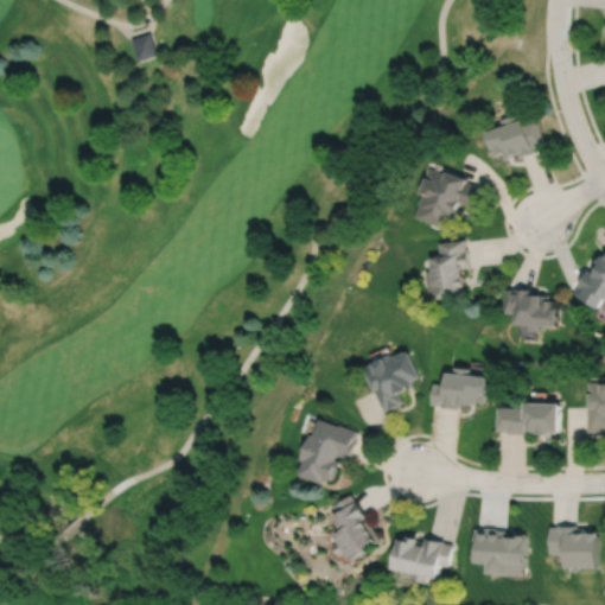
[(128,39),(138,65),(158,58),(148,32),(128,39)]
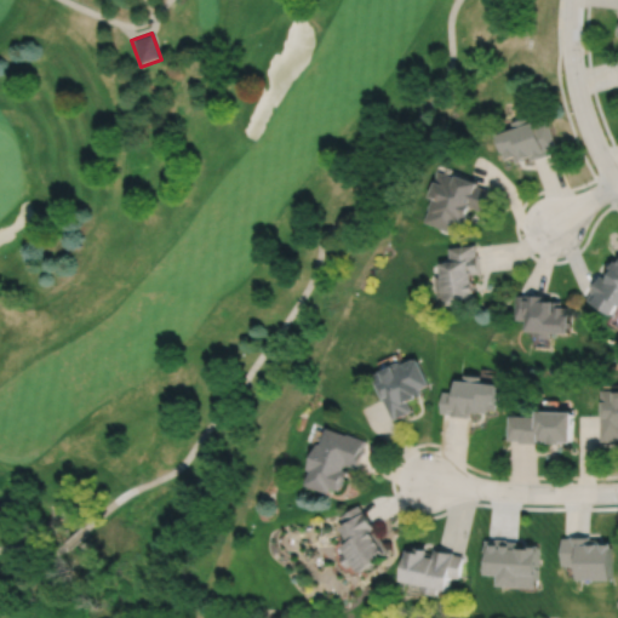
[(524,118),(508,122),(509,129),(491,135),(496,152),(497,152),(501,161),(510,158),(511,164),(521,161),(520,159),(526,156),(527,161),(547,156),(545,154),(554,152),(544,120),(532,124),(532,121),(525,122),(524,118)]
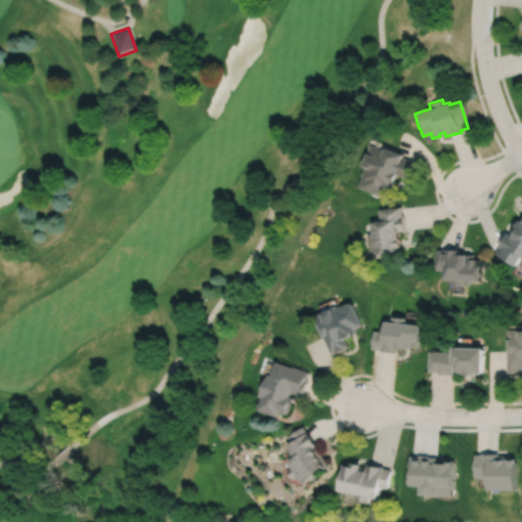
[(366,145),(363,154),(362,153),(357,166),(361,168),(357,178),(360,179),(356,189),(367,193),(378,198),(378,197),(385,200),(389,188),(392,189),(394,181),(392,181),(394,176),(406,180),(412,163),(398,158),(399,155),(380,147),(379,149),(366,145)]
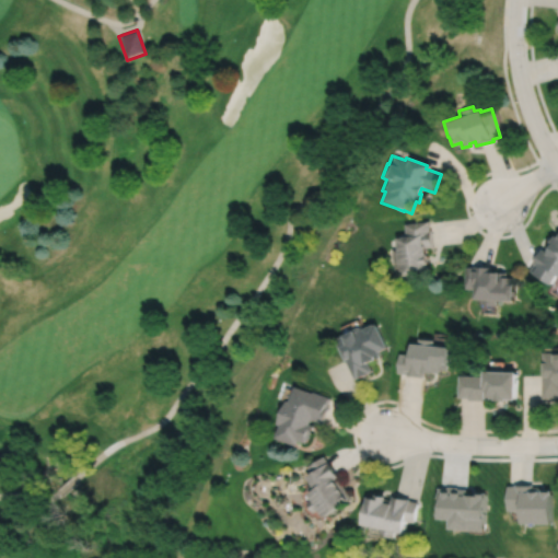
[(426,222),(402,225),(403,236),(393,239),(394,251),(388,252),(392,278),(426,274),(425,265),(426,265),(425,255),(422,255),(422,250),(430,248),(429,232),(427,232),(426,222)]
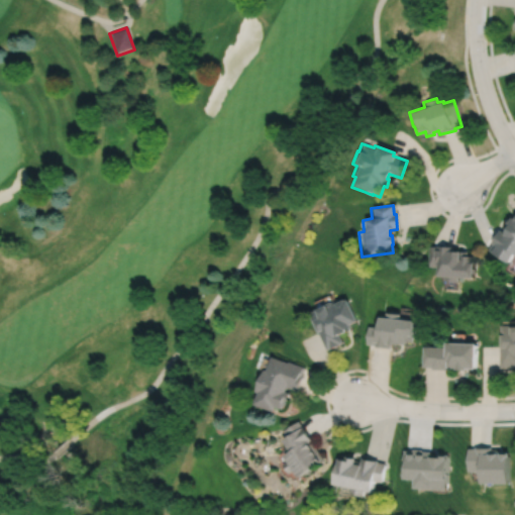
[(514,215),(513,219),(510,217),(505,226),(507,228),(504,233),(498,230),(490,244),(491,244),(487,251),(507,264),(513,253),(514,254),(514,215)]
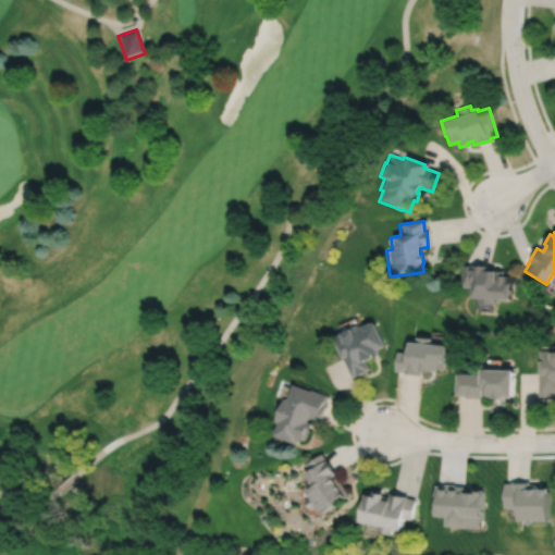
[(461,267),(459,288),(469,290),(468,298),(476,298),(476,304),(491,305),(491,299),(508,300),(509,276),(502,276),(502,272),(486,271),(486,267),(469,266),(469,267),(461,267)]
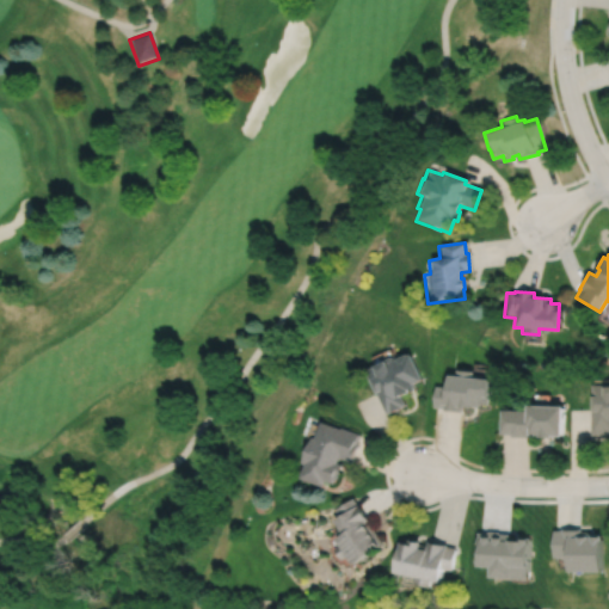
[(385,363),(365,371),(376,395),(377,394),(386,416),(391,413),(391,414),(403,408),(401,408),(406,406),(401,397),(416,391),(413,386),(423,381),(410,355),(407,356),(407,355),(395,360),(395,358),(393,358),(391,357),(385,361),(385,363)]
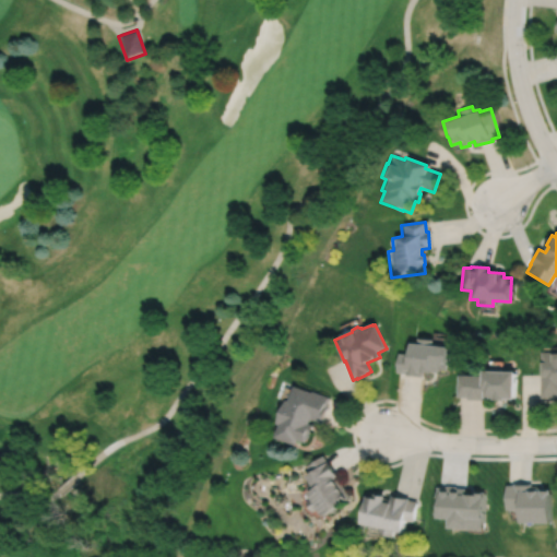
[(415,340),(414,344),(407,344),(406,355),(399,355),(396,374),(403,375),(403,377),(421,378),(422,374),(428,375),(428,374),(436,374),(437,371),(445,371),(446,358),(448,358),(448,354),(446,353),(446,347),(429,346),(430,341),(415,340)]
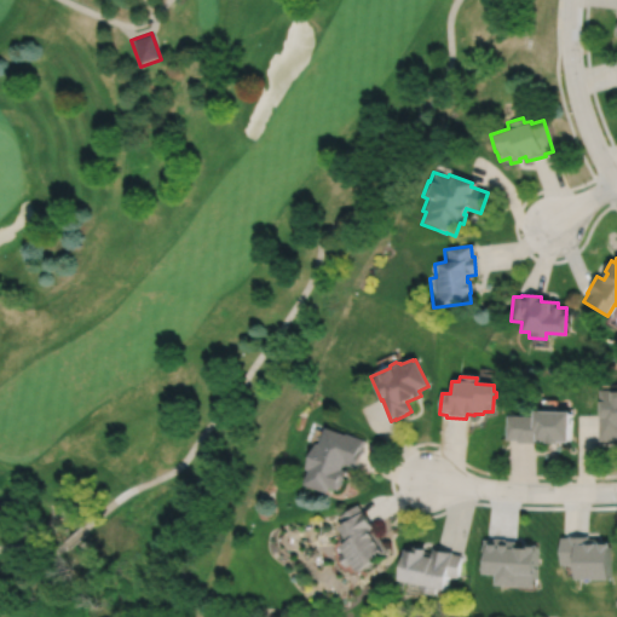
[(616,391),(597,391),(597,443),(616,442),(616,391)]
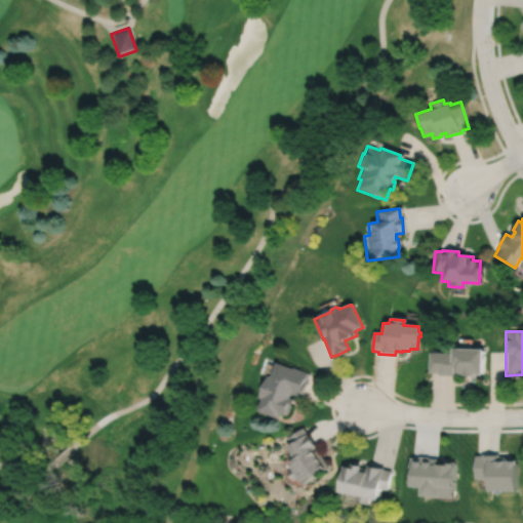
[(428,354),(427,374),(437,374),(437,376),(455,377),(455,374),(461,375),(461,376),(472,377),(472,375),(481,375),(482,350),(450,350),(450,354),(428,354)]
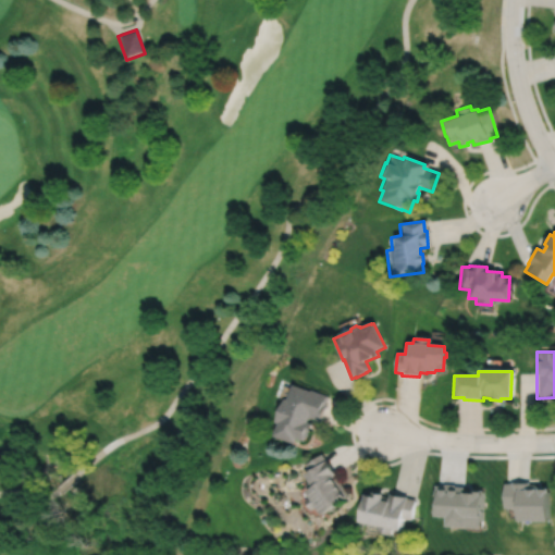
[(293,385),(287,401),(285,399),(275,423),(278,424),(273,436),(295,445),(297,440),(305,442),(308,433),(310,434),(313,426),(308,423),(309,419),(321,423),(328,406),(325,405),(329,397),(311,391),(310,392),(293,385)]
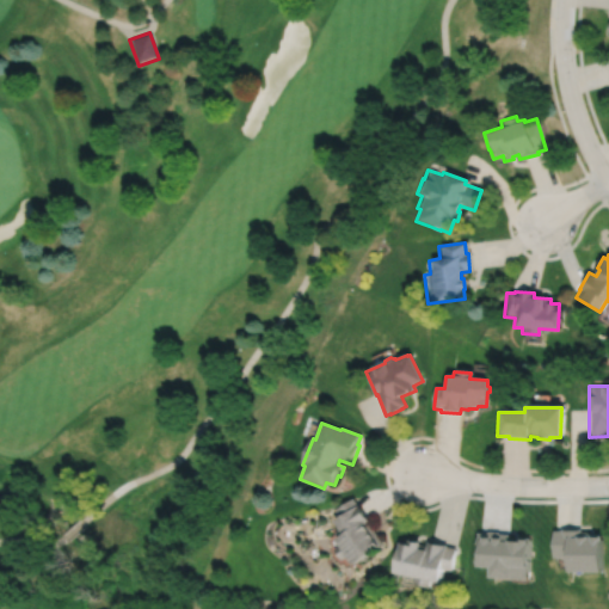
[(354,499),(336,511),(340,520),(336,522),(342,530),(336,534),(340,540),(338,541),(342,547),(336,551),(343,561),(349,558),(355,567),(385,547),(369,523),(370,522),(360,506),(358,506),(354,499)]
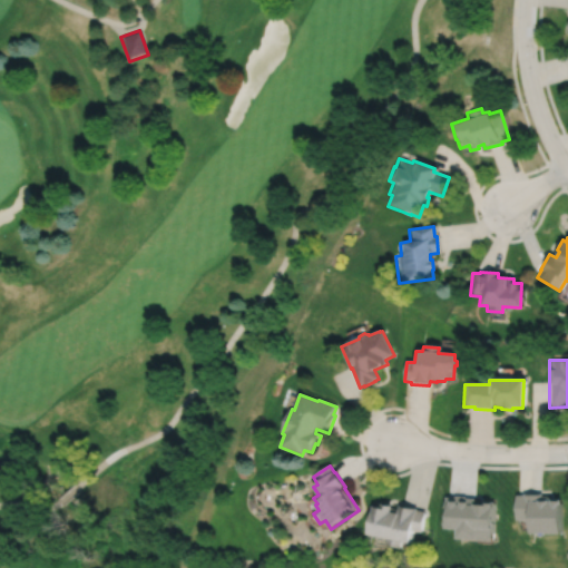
[(513,497),(513,521),(528,521),(528,536),(560,536),(560,501),(554,501),(554,498),(540,498),(540,496),(521,496),(521,497),(513,497)]
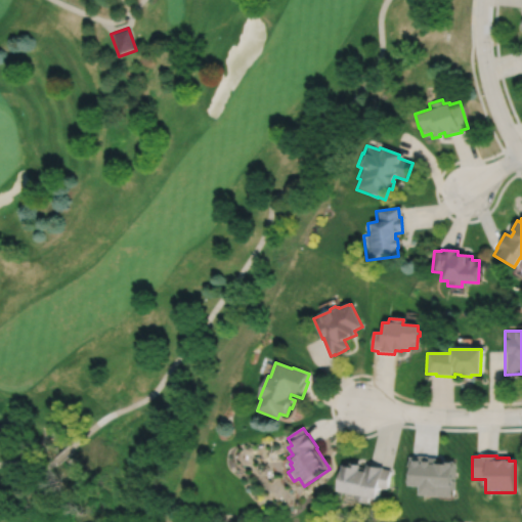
[(407,459),(405,475),(407,475),(406,487),(418,488),(417,496),(450,499),(453,463),(442,462),(442,466),(434,465),(434,461),(426,460),(426,458),(416,458),(416,459),(407,459)]
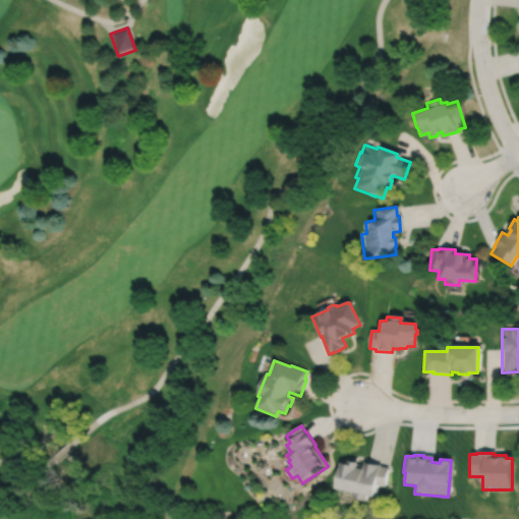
[(342,464),(337,491),(355,494),(354,500),(366,502),(367,496),(376,498),(379,486),(385,487),(389,469),(382,467),(382,466),(365,463),(364,467),(359,466),(360,463),(350,461),(350,465),(342,464)]
